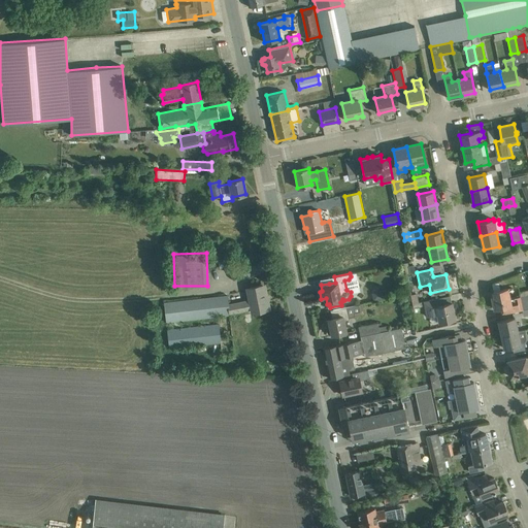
[(228,304),(229,312),(251,308),(252,311),(269,308),(267,299),(265,299),(262,285),(246,288),(249,300),(228,304)]
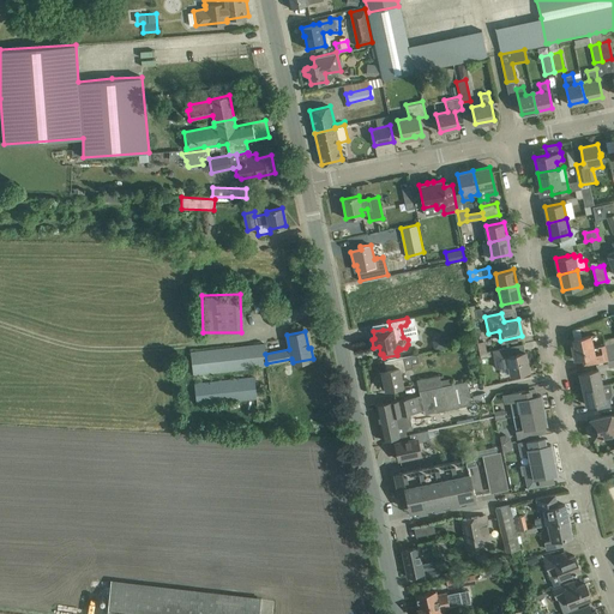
[(590,335),(573,338),(575,344),(571,344),(575,359),(582,357),(583,366),(613,359),(613,336),(603,339),(605,344),(593,347),(590,335)]
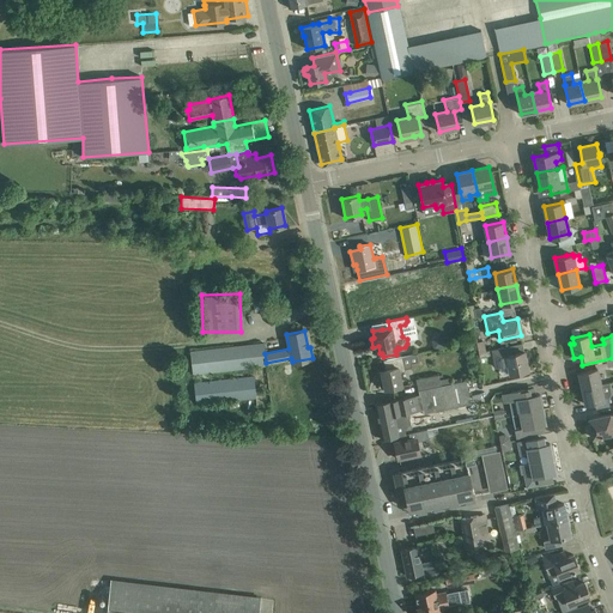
[(450,345),(448,337),(431,340),(434,349),(450,345)]
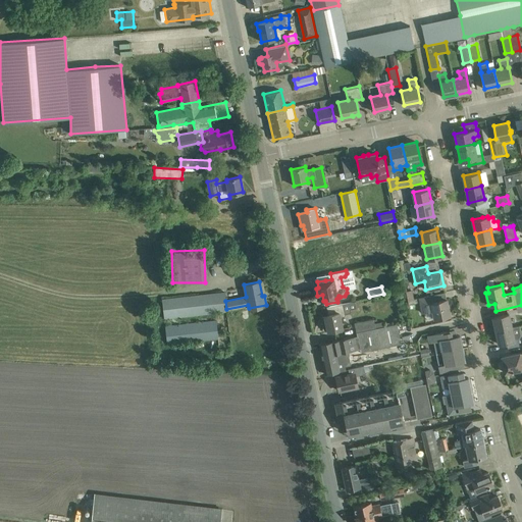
[(412,290),(406,291),(407,300),(414,299),(412,290)]
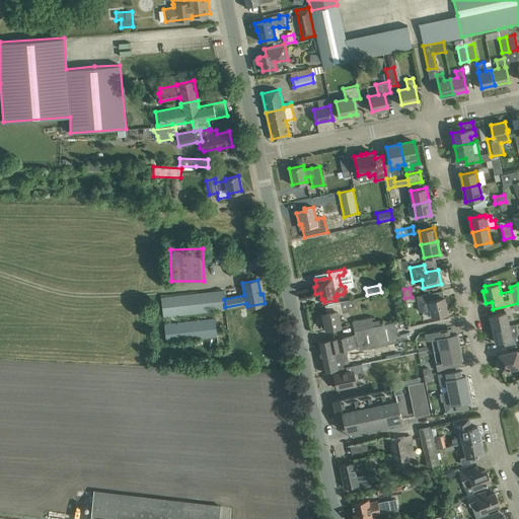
[(162,316),(214,310),(225,309),(225,307),(224,299),(223,290),(160,297),(162,316)]
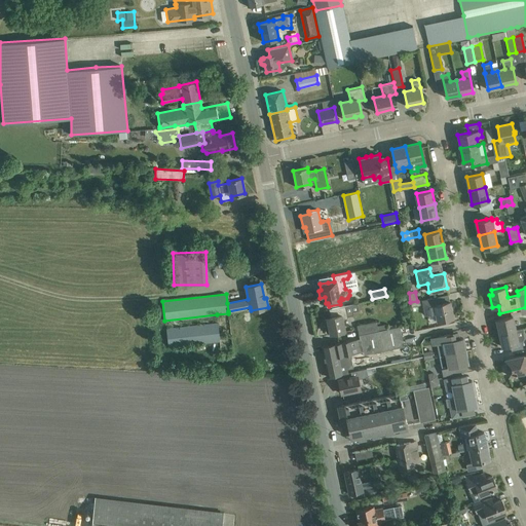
[(437,297),(421,300),(424,314),(436,311),(437,320),(453,316),(450,301),(438,303),(437,297)]
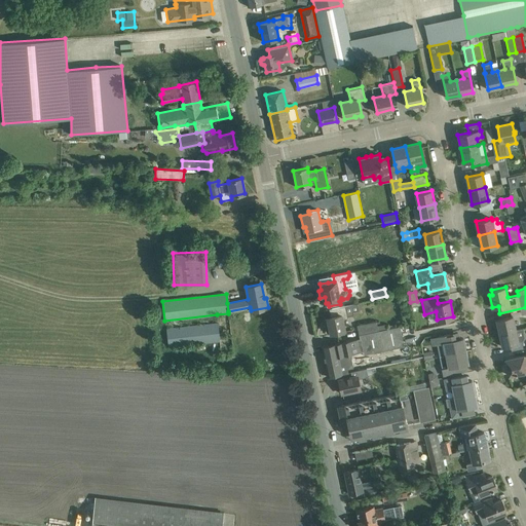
[(345,331),(342,318),(347,317),(346,316),(354,315),(354,311),(361,310),(359,303),(329,309),(331,316),(327,317),(330,334),(345,331)]
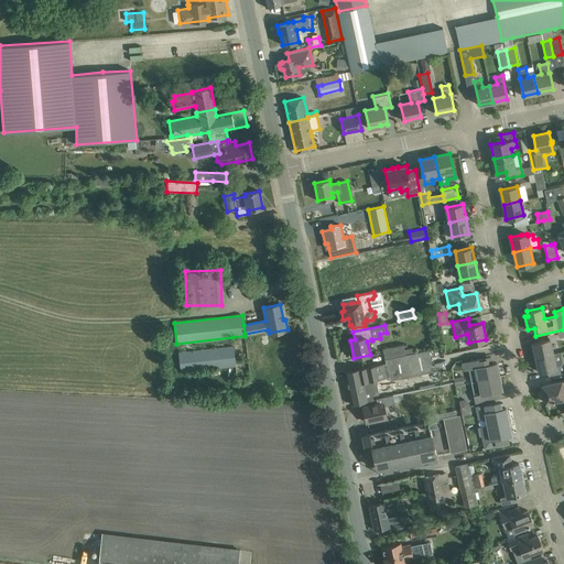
[(232,337),(234,346),(237,383),(251,382),(245,336),(232,337)]
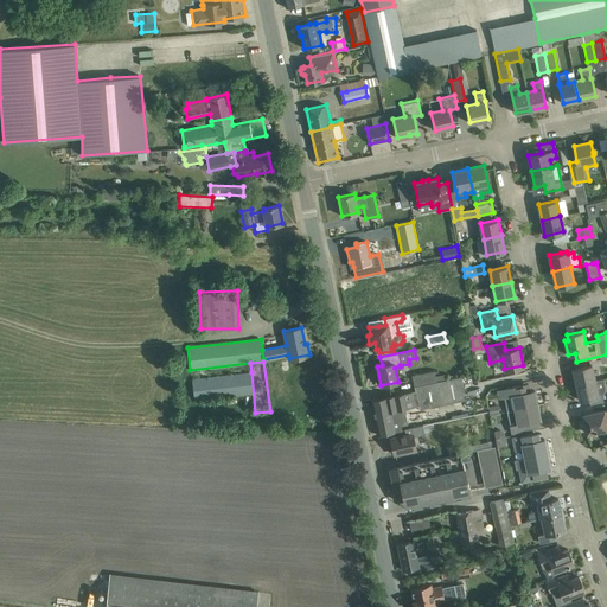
[(576,384),(594,381),(590,365),(573,369),(576,384)]
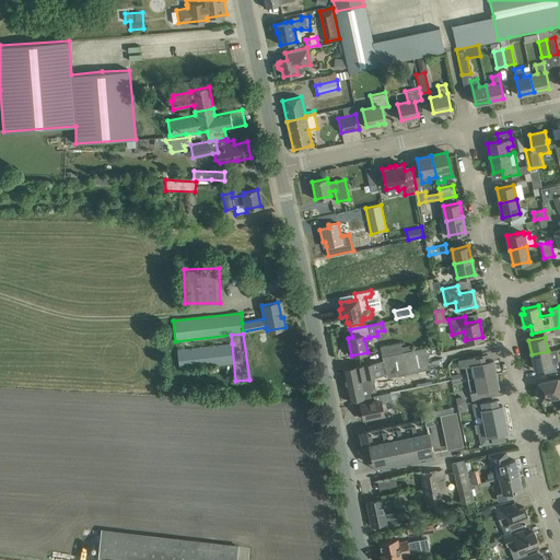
[(380,346),(382,357),(401,352),(399,341),(380,346)]
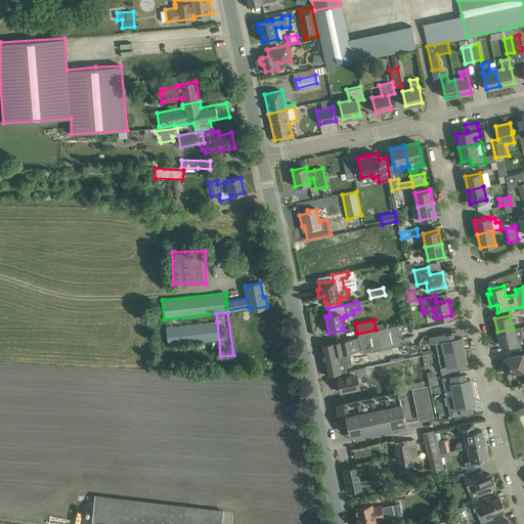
[(166,328),(168,345),(218,339),(217,321),(166,328)]
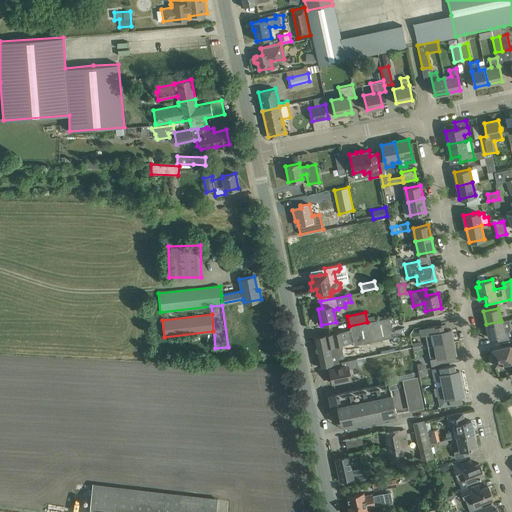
[(350,329),(313,337),(319,366),(339,363),(338,358),(343,357),(341,344),(353,342),(353,345),(392,336),(388,317),(367,322),(349,326),(350,329)]
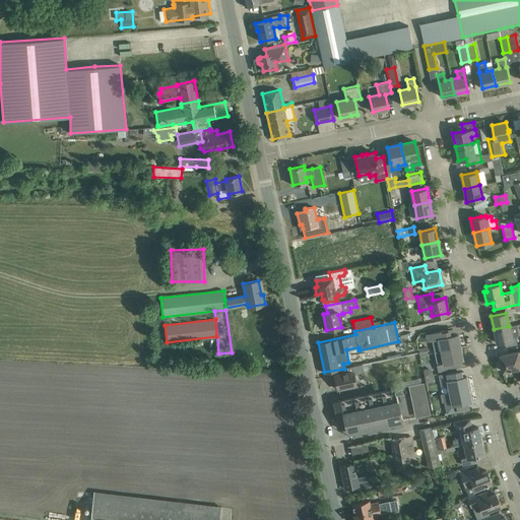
[(517,324),(509,326),(494,329),(497,342),(510,339),(511,345),(517,344),(516,337),(518,333),(517,324)]
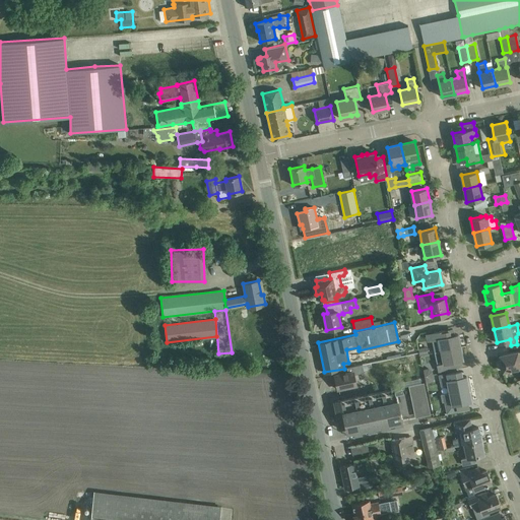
[(445,330),(431,333),(435,351),(441,350),(460,346),(458,334),(446,336),(445,330)]
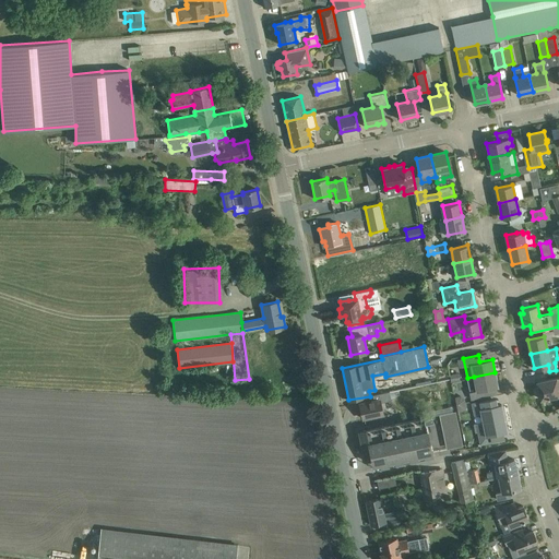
[(476,390),(470,391),(471,399),(487,395),(486,389),(498,385),(495,372),(474,377),(476,390)]
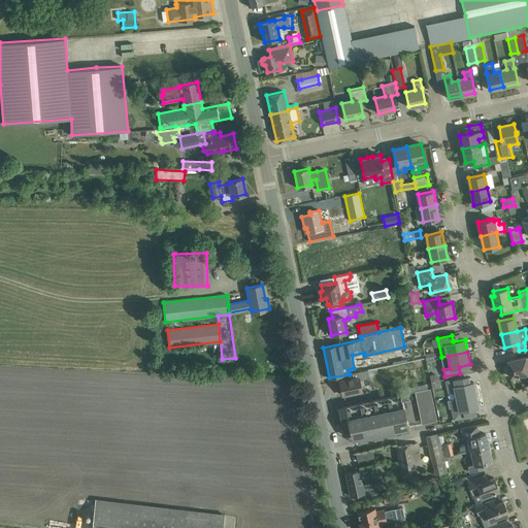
[(527,364),(527,356),(506,360),(510,376),(527,372),(527,370),(527,364)]
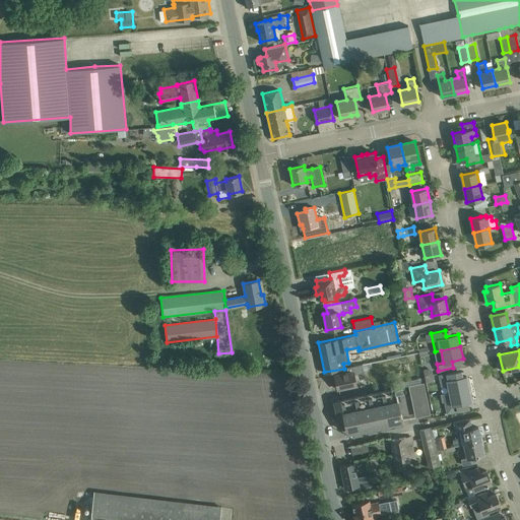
[(368,370),(367,364),(346,368),(347,373),(334,375),(337,389),(355,385),(353,374),(363,372),(363,371),(368,370)]
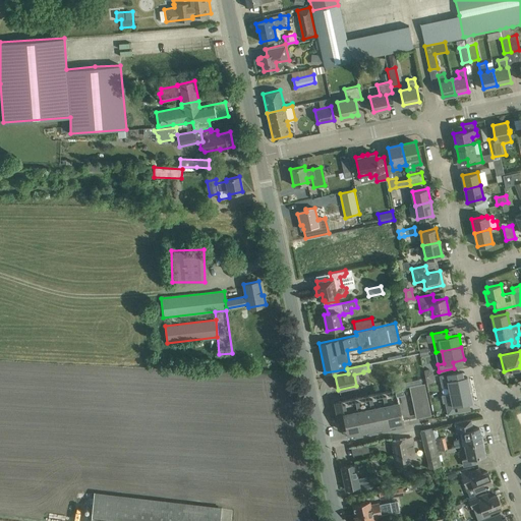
[(429,368),(423,369),(426,384),(432,383),(435,379),(432,370),(429,368)]
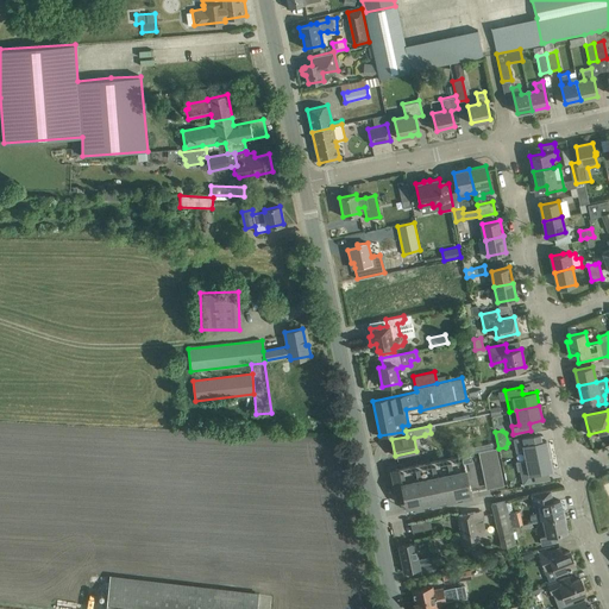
[(540,433),(514,439),(518,452),(525,451),(526,459),(527,459),(550,454),(546,440),(541,441),(540,433)]
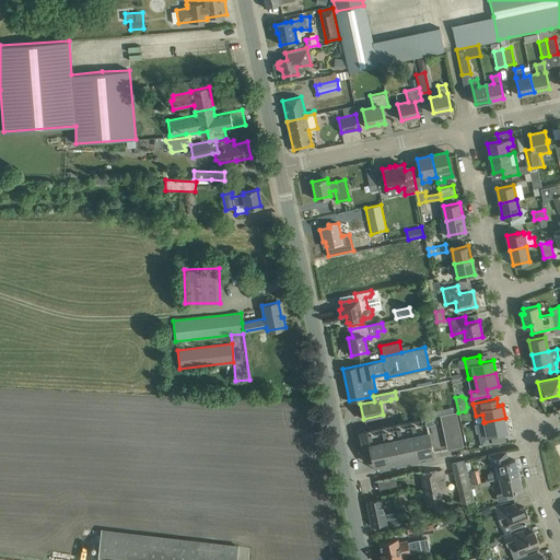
[(463,446),(456,411),(440,415),(442,423),(446,422),(452,448),(463,446)]
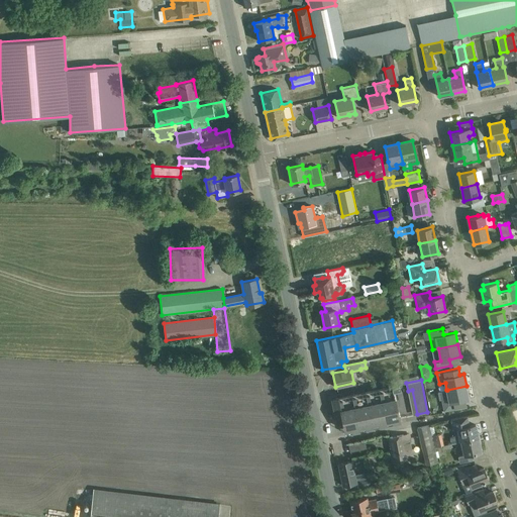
[(342,421),(344,429),(400,418),(394,389),(400,388),(399,385),(331,399),(336,422),(342,421)]
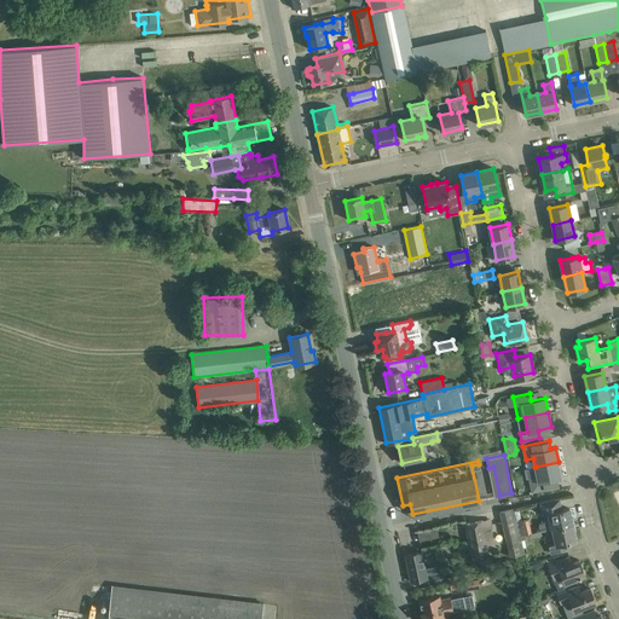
[(537,476),(530,478),(532,491),(559,485),(557,478),(562,478),(559,462),(536,467),(537,476)]
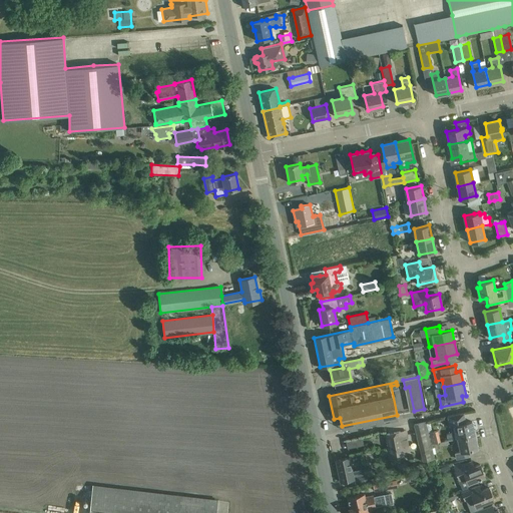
[(457,438),(474,434),(471,421),(466,422),(464,412),(447,416),(450,426),(454,425),(455,432),(447,433),(448,440),(457,438)]
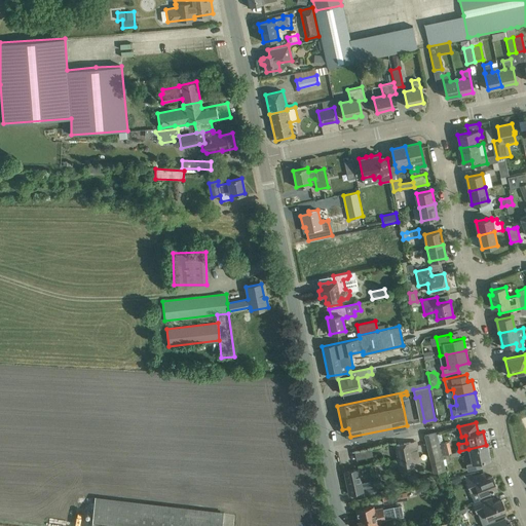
[(446,470),(439,442),(437,431),(424,435),(434,473),(446,470)]
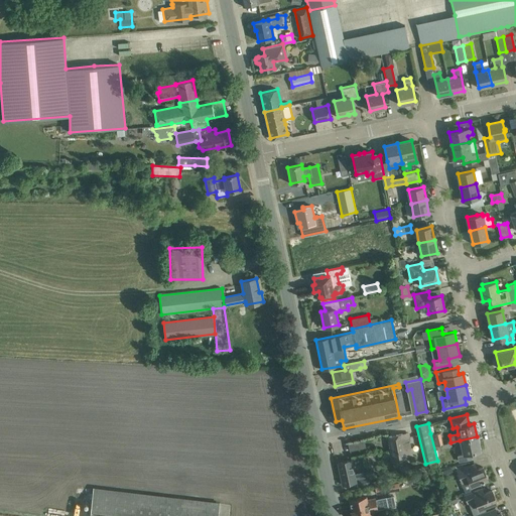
[(402,442),(409,441),(407,432),(388,436),(392,461),(393,466),(396,467),(404,466),(406,464),(405,459),(411,458),(409,447),(403,448),(402,442)]
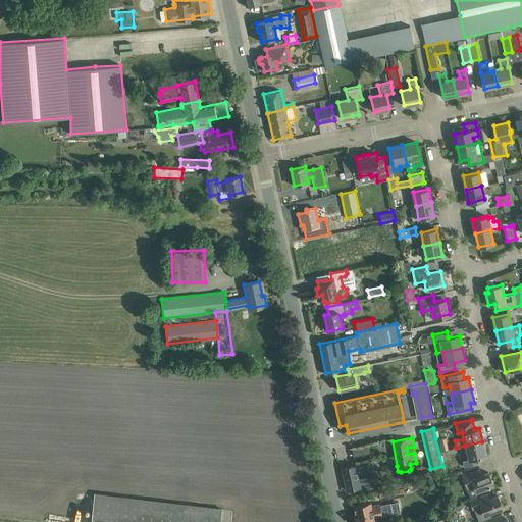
[(485,456),(482,441),(465,446),(468,459),(463,460),(464,467),(481,463),(479,457),(485,456)]
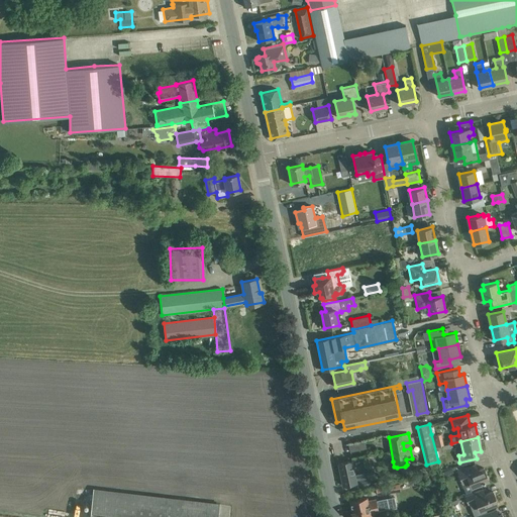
[(351,460),(338,463),(342,486),(356,483),(356,481),(351,460)]
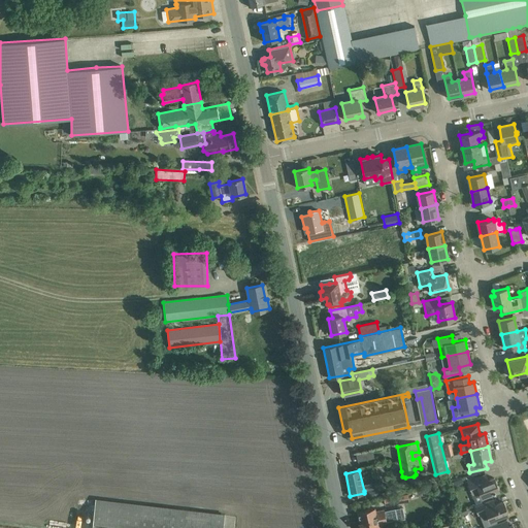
[(469,494),(474,506),(484,502),(482,496),(498,490),(494,477),(488,480),(485,474),(467,482),(471,493),(469,494)]
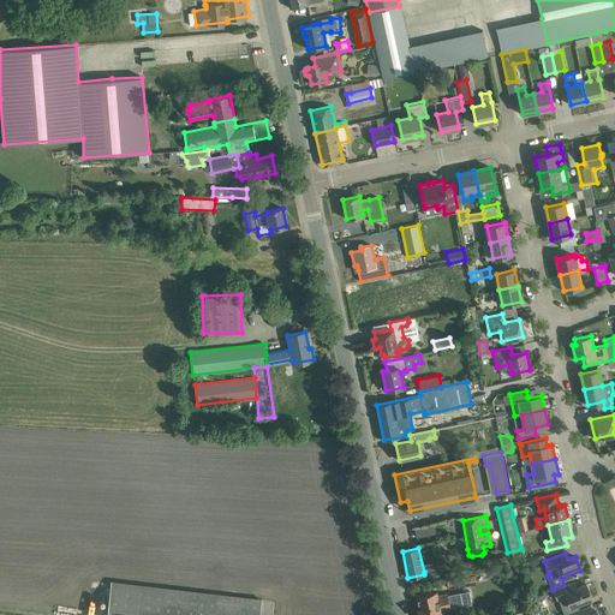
[(439,568),(424,572),(424,574),(425,581),(440,578),(439,568)]
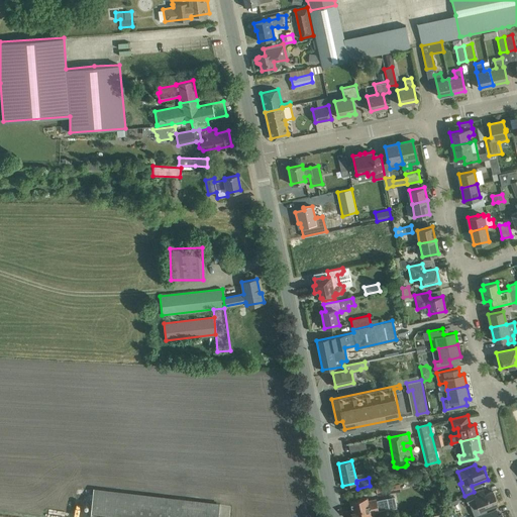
[(377,495),(388,493),(387,488),(387,485),(376,487),(377,495)]
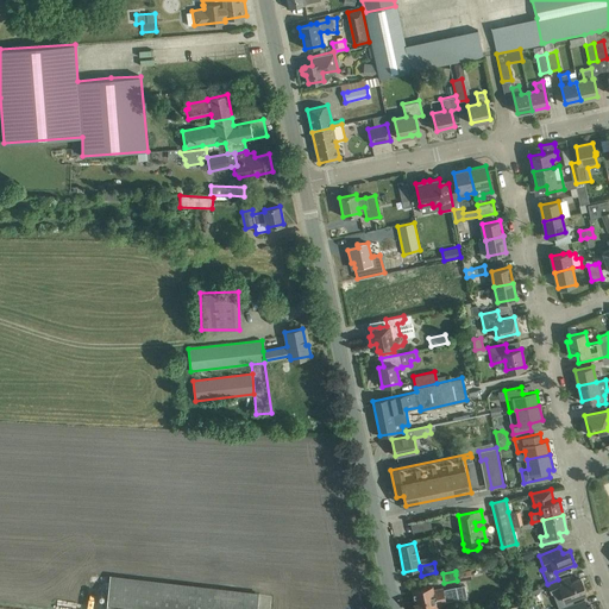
[(558,579),(547,584),(551,594),(559,590),(564,601),(585,592),(581,578),(571,582),(569,575),(558,579)]
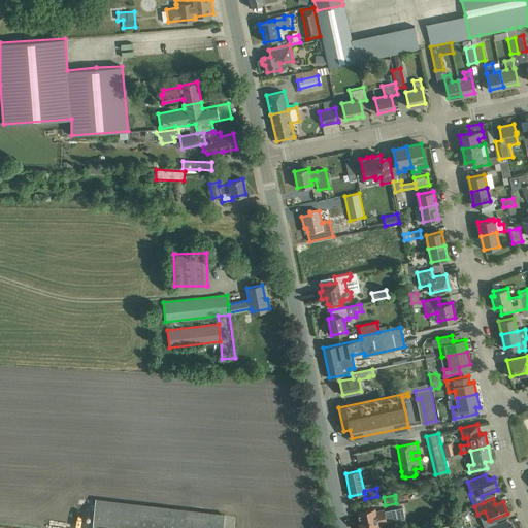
[(92,527),(222,527),(225,513),(96,499),(92,527)]
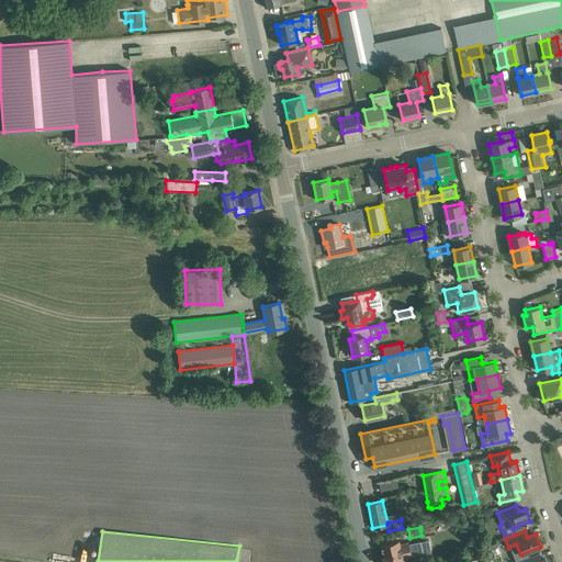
[(398,540),(391,542),(380,544),(383,555),(382,557),(379,560),(379,561),(403,561),(403,558),(411,555),(411,554),(423,552),(420,541),(408,543),(408,542),(400,543),(398,540)]
